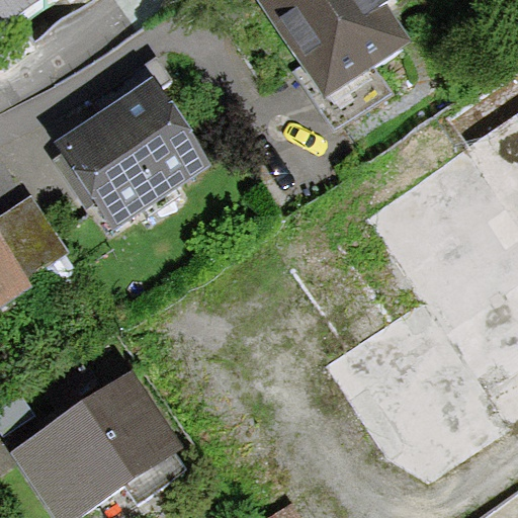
[(0,0),(0,35),(51,0),(0,0)]
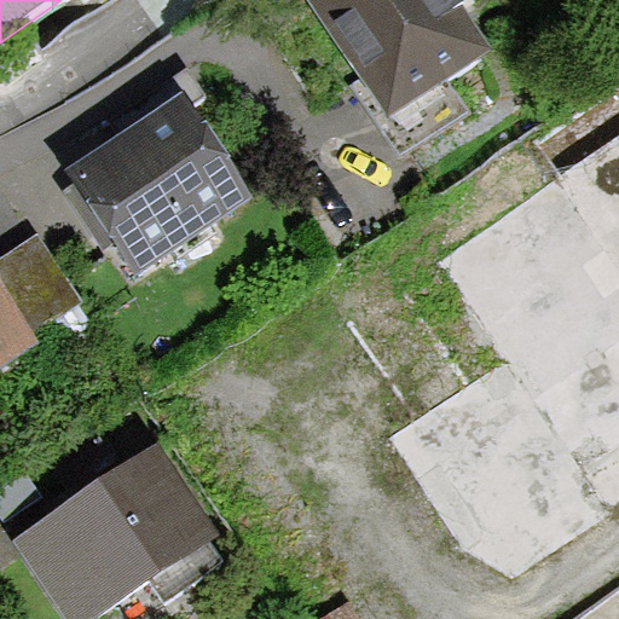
[(463,0),(311,0),(360,79),(350,86),(394,157),(470,110),(450,77),(496,50),(463,0)]
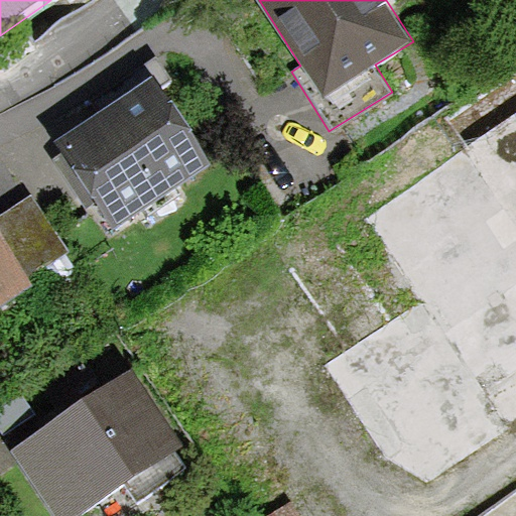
[(171,80),(156,57),(145,66),(152,74),(161,87),(171,80)]
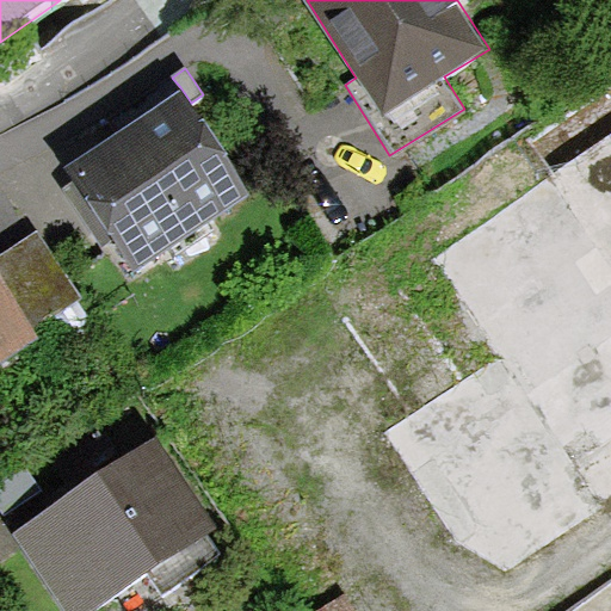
[(180,87),(66,165),(76,180),(65,189),(103,246),(115,239),(135,271),(252,195),(191,103),(180,87)]
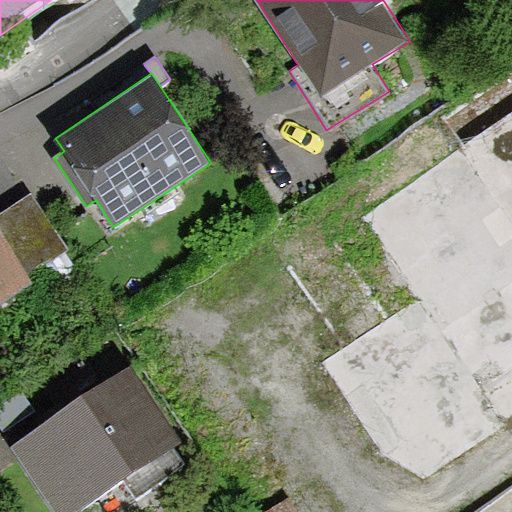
[(408,481),(511,418),(511,89),(345,190),(405,288),(322,339),(408,481)]
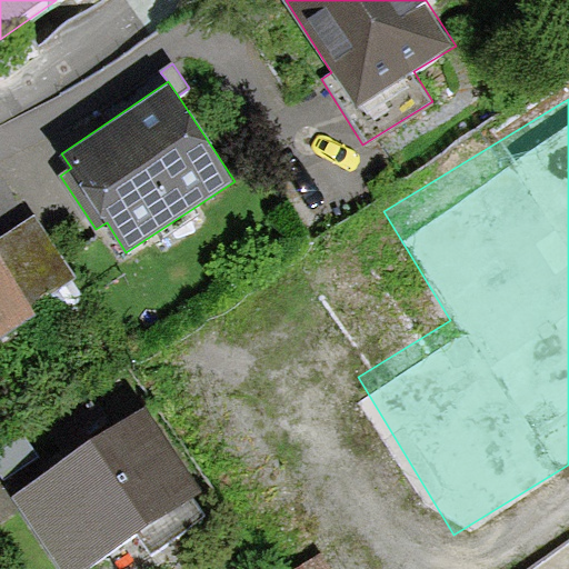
[(0,237),(0,256),(31,305),(76,279),(32,215),(0,237)]
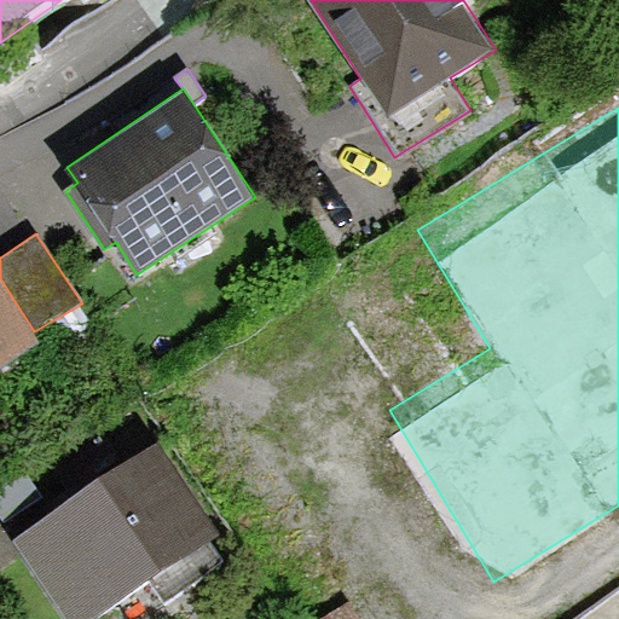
[(0,370),(41,343),(34,331),(0,278),(0,370)]
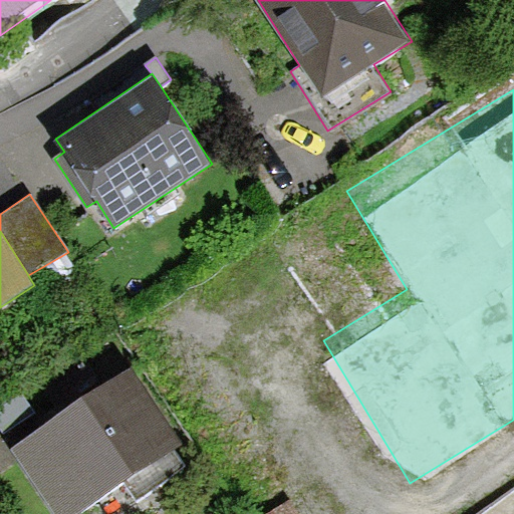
[(133,366),(11,451),(54,513),(76,513),(127,479),(139,494),(186,462),(175,446),(184,440),(133,366)]
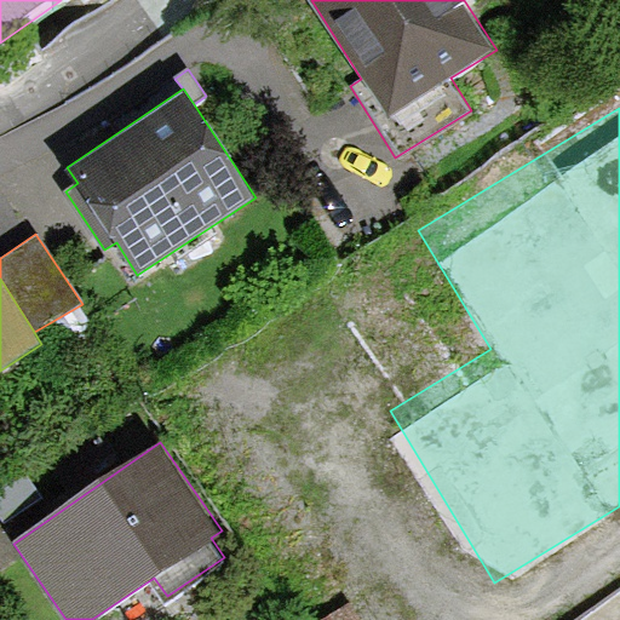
[(27,470),(0,487),(0,520),(4,526),(45,497),(27,470)]
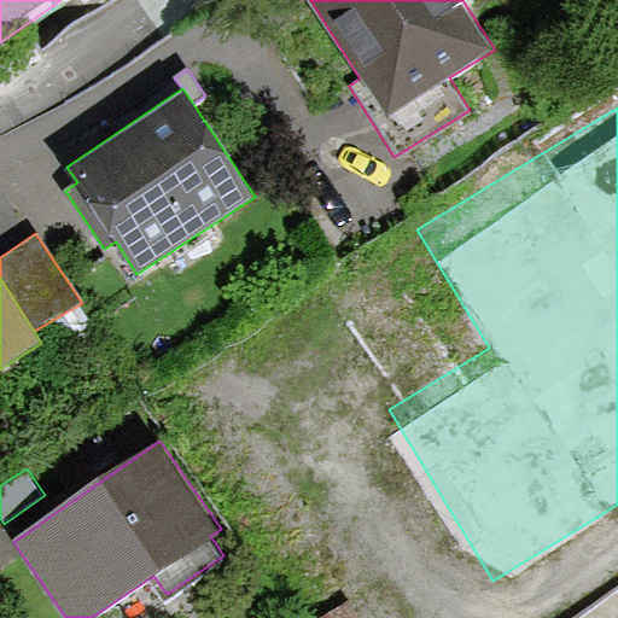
[(366,617),(354,598),(321,617),(366,617)]
